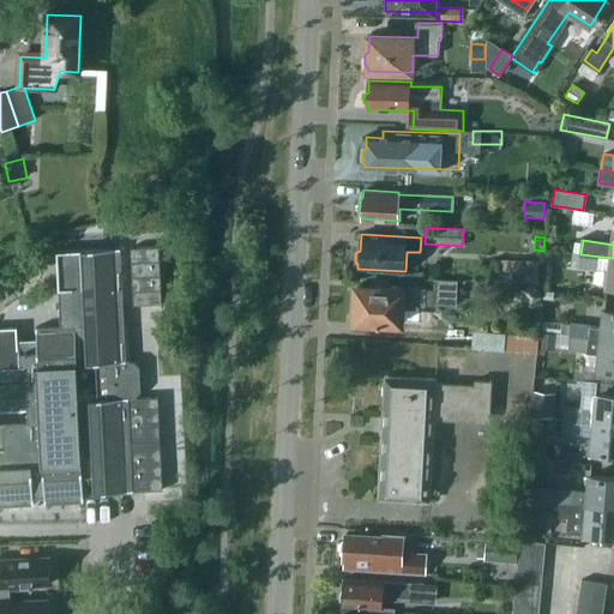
[(161,247),(132,248),(134,306),(163,305),(161,247)]
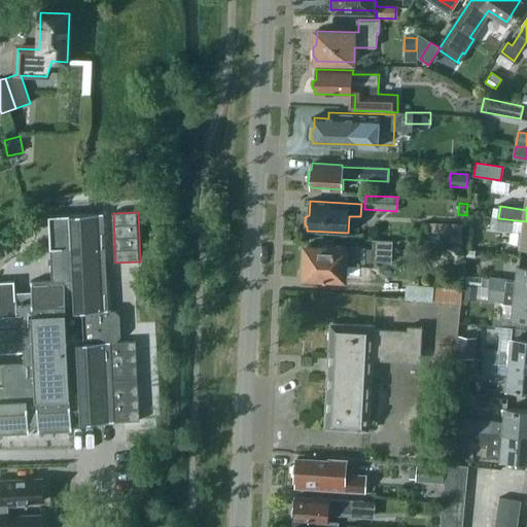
[(14,280),(0,280),(0,352),(23,352),(23,361),(1,362),(0,362),(0,385),(3,386),(4,400),(0,400),(0,433),(28,432),(28,427),(37,426),(37,431),(71,430),(70,409),(79,409),(80,423),(112,422),(126,421),(139,420),(135,341),(129,341),(115,342),(115,341),(119,337),(119,334),(118,315),(114,311),(108,311),(103,213),(48,216),(53,280),(30,281),(31,291),(14,292),(14,280)]
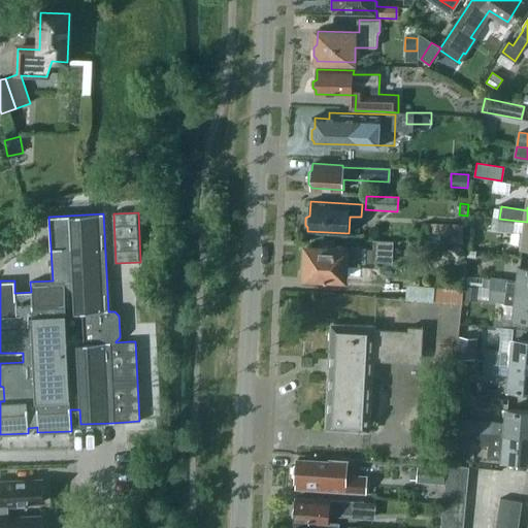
[(498,229),(499,219),(491,218),(490,228),(498,229)]
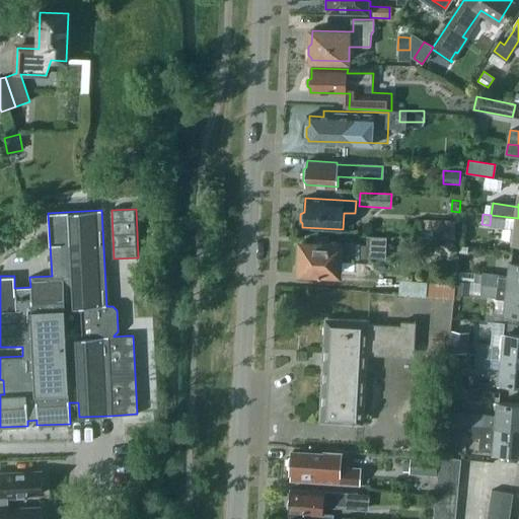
[(518,243),(518,218),(491,215),(490,225),(506,228),(506,227),(515,229),(513,242),(518,243)]
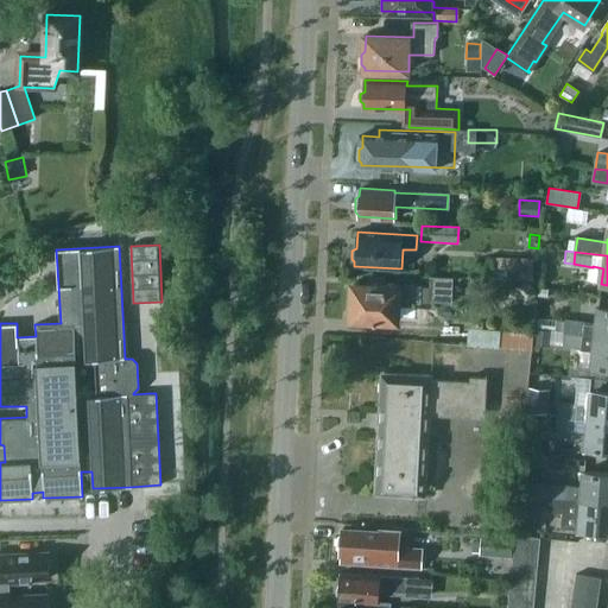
[(532,282),(532,259),(492,258),(492,280),(532,282)]
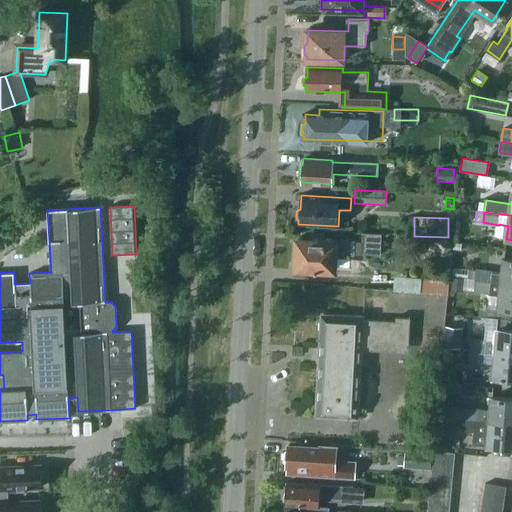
[(360,254),(379,255),(380,234),(362,233),(360,254)]
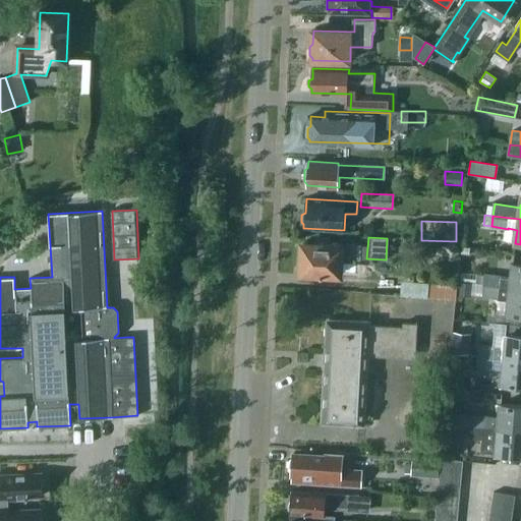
[(359,258),(360,243),(314,240),(314,244),(299,243),(297,272),(338,274),(339,257),(359,258)]
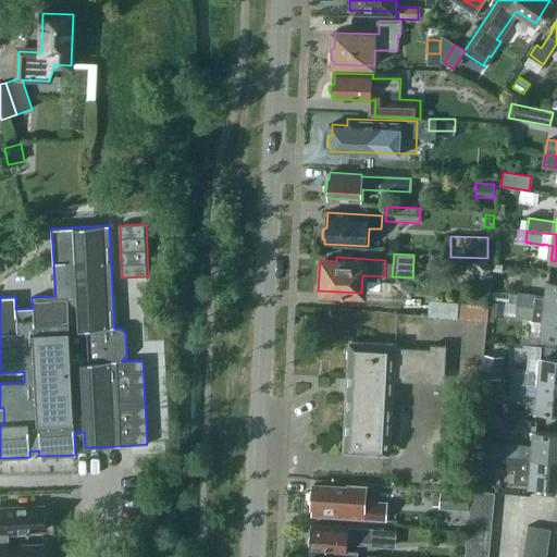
[(481,275),(492,270),(485,259),(475,264),(481,275)]
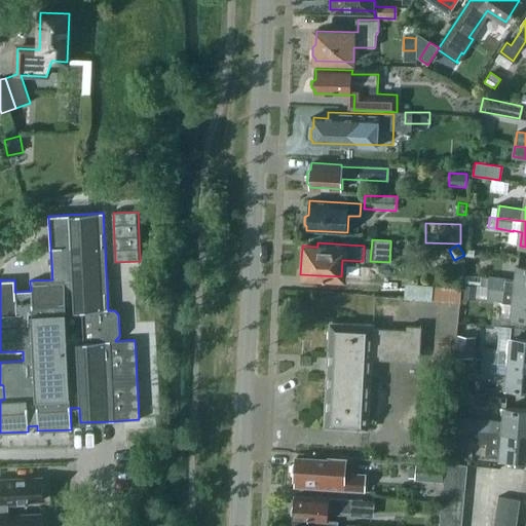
[(490,277),(489,290),(525,293),(525,266),(519,266),(517,280),(490,277)]
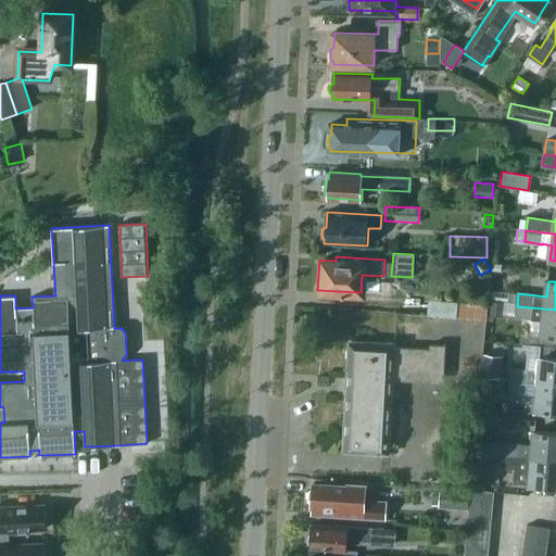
[(507,304),(508,293),(492,291),(491,302),(503,303),(507,304)]
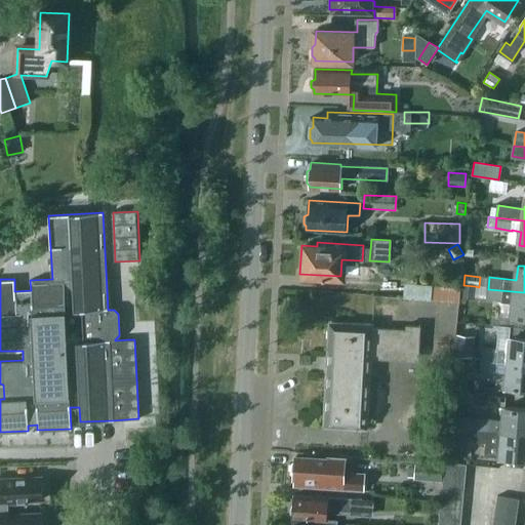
[(474,300),(475,286),(463,285),(461,285),(459,298),(474,300)]
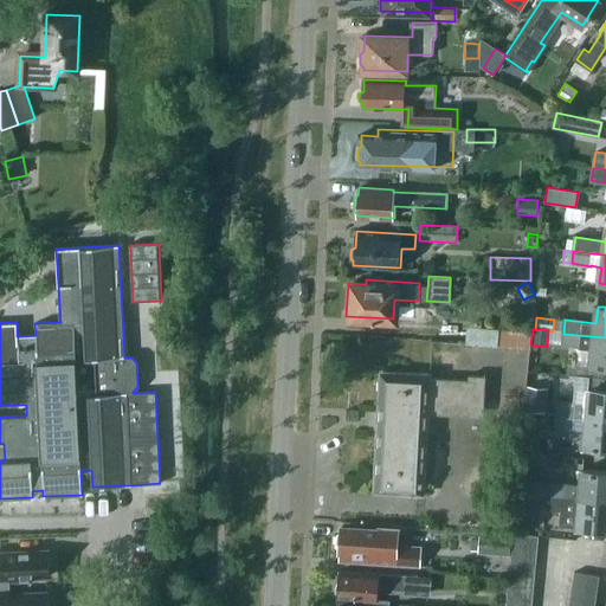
[(605,366),(605,337),(563,334),(561,346),(592,349),(591,365),(605,366)]
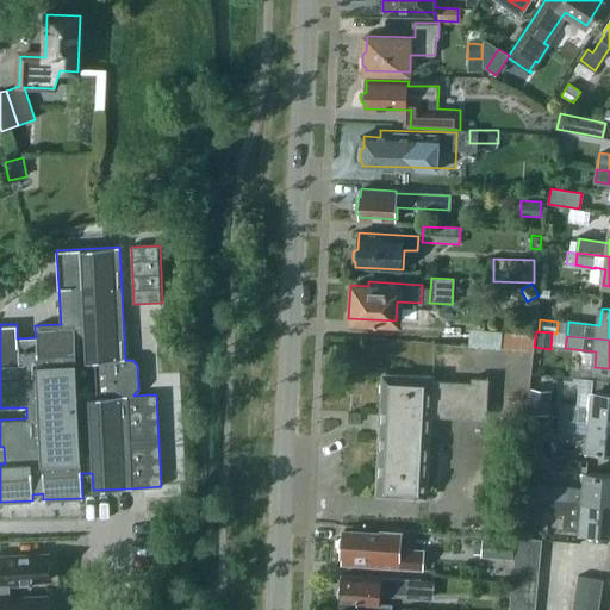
[(486,417),(489,379),(474,379),(474,384),(434,380),(435,377),(383,373),(374,496),(427,499),(433,414),(486,417)]
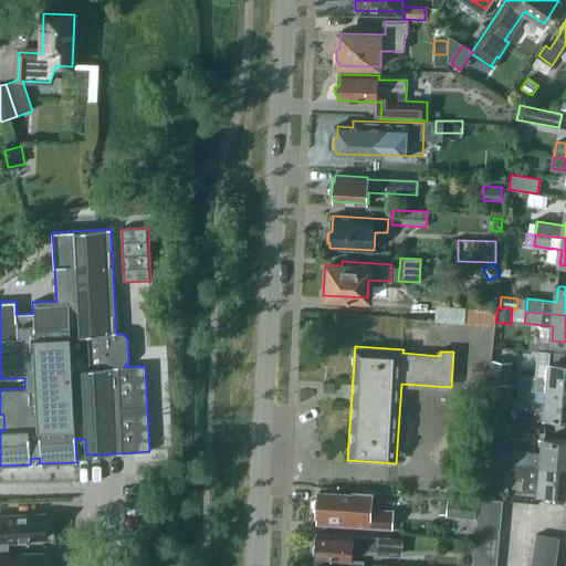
[(492,362),(490,385),(507,386),(510,363),(492,362)]
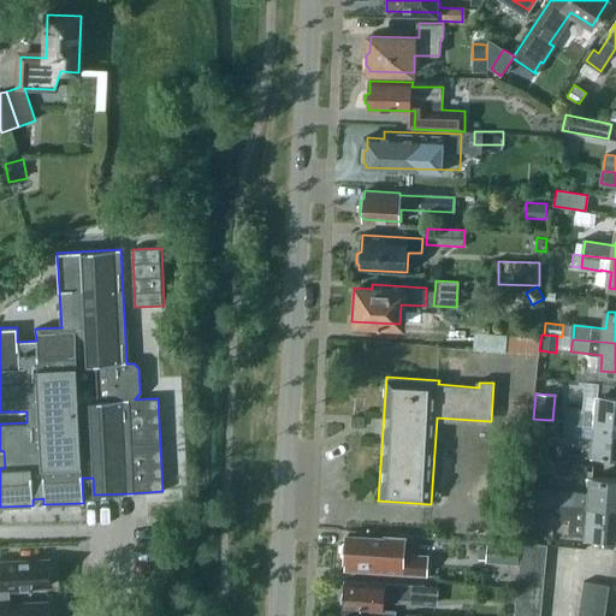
[(564,412),(563,424),(615,428),(615,397),(598,396),(596,414),(564,412)]
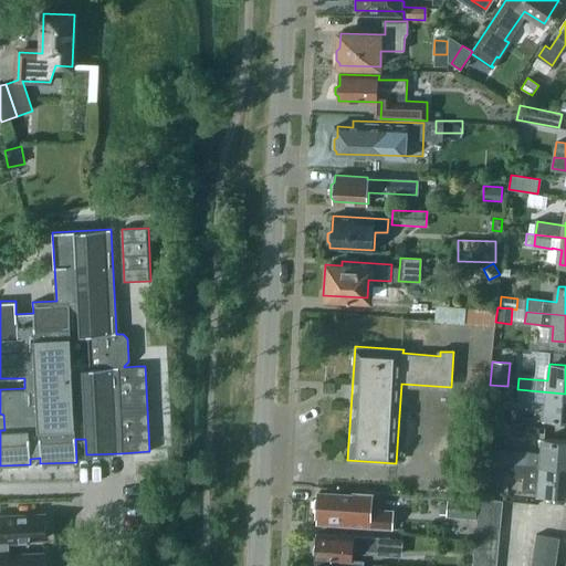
[(565,419),(565,394),(517,389),(516,400),(546,404),(545,418),(565,419)]
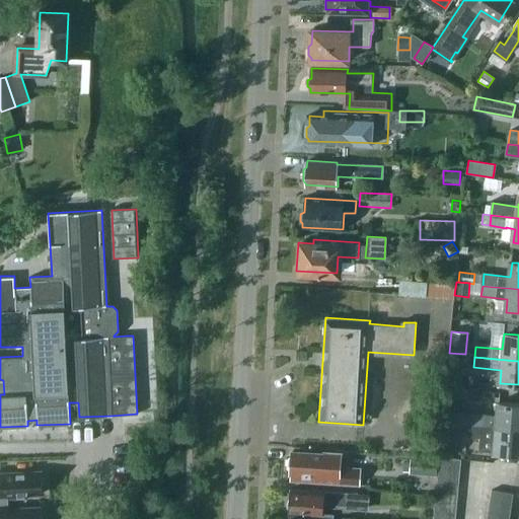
[(466,390),(467,377),(447,376),(446,389),(466,390)]
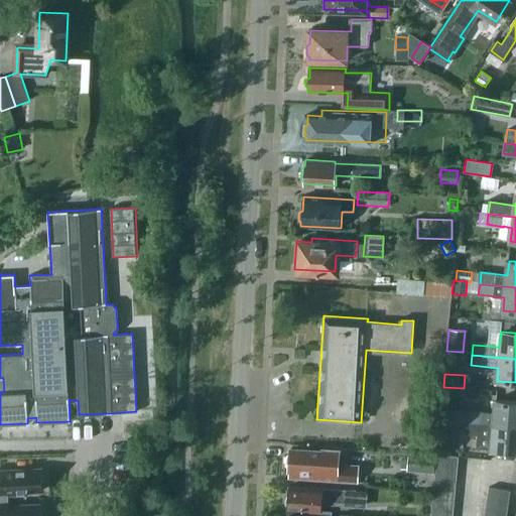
[(467,422),(467,423),(515,426),(515,402),(496,401),(494,424),(483,423),(484,412),(468,411),(467,412),(453,411),(453,421),(467,422)]
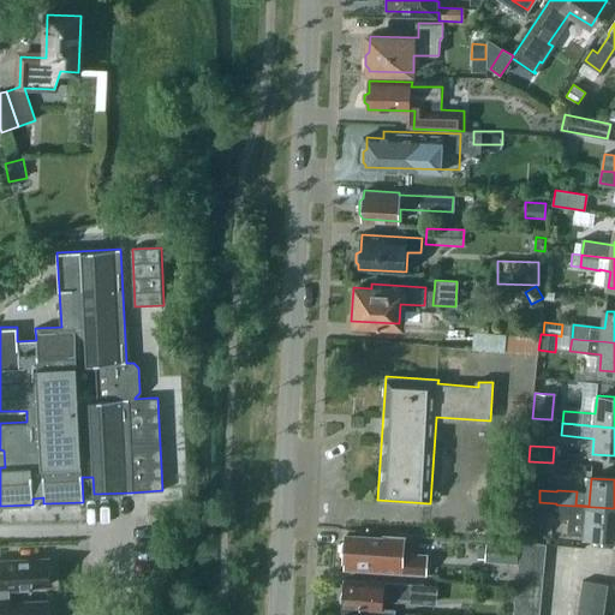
[(585,536),(614,538),(614,508),(556,505),(554,519),(569,520),(568,535),(585,536)]
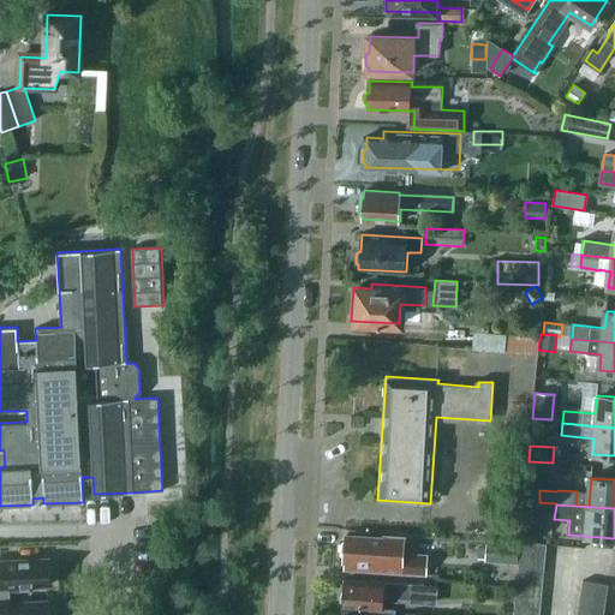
[(532,521),(521,521),(520,538),(536,539),(537,523),(532,521)]
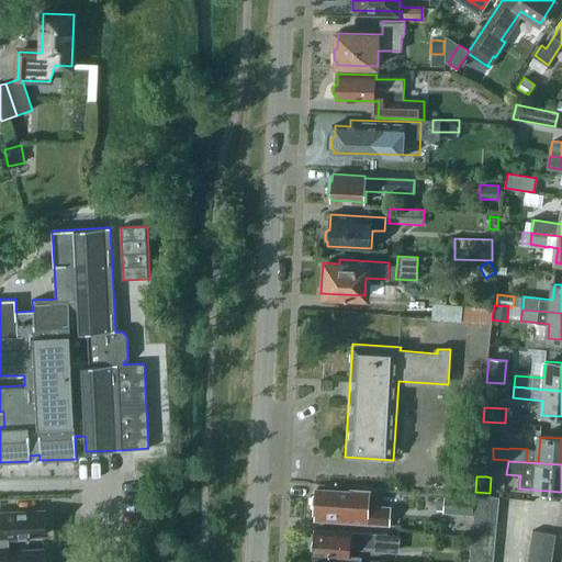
[(314,520),(367,523),(389,524),(390,506),(368,505),(368,493),(316,490),(316,497),(311,498),(311,508),(315,513),(314,520)]
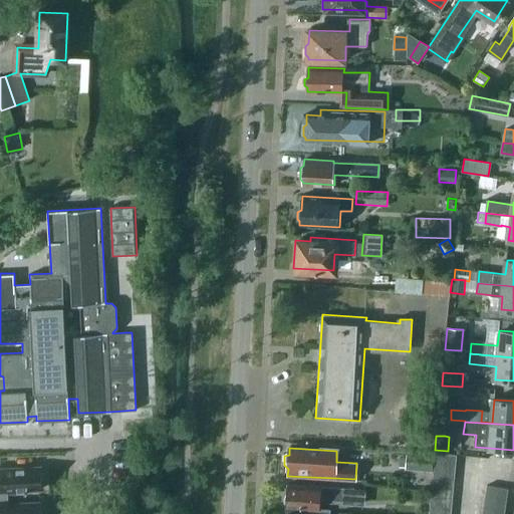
[(405,470),(431,472),(433,456),(406,454),(406,453),(400,453),(399,467),(405,468),(405,470)]
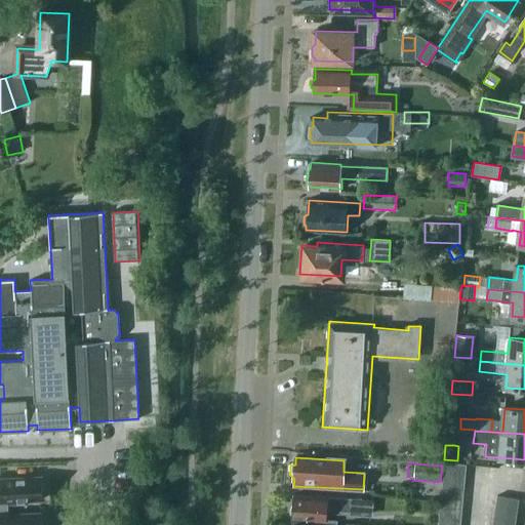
[(444,462),(443,474),(465,476),(466,465),(444,462)]
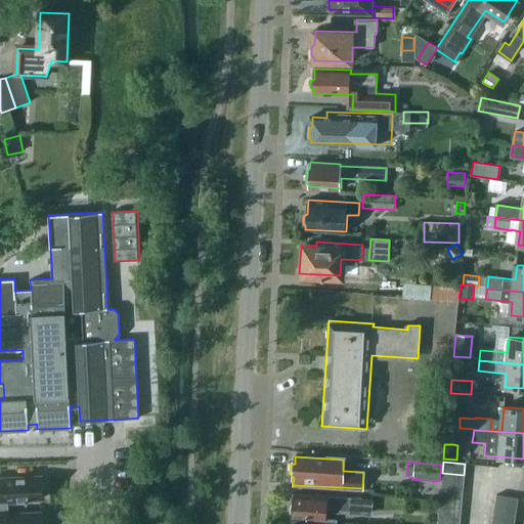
[(442,473),(441,483),(462,485),(464,475),(442,473)]
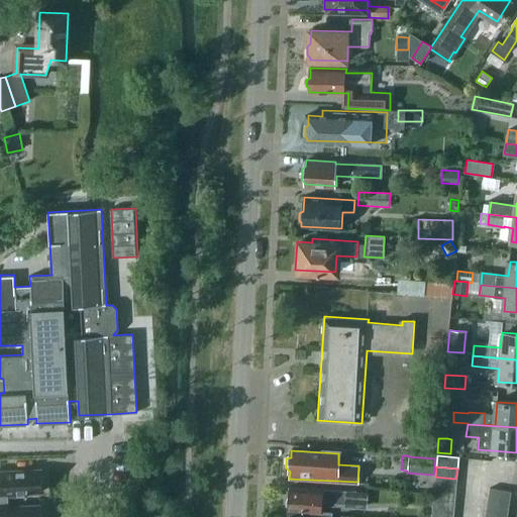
[(27,493),(27,491),(41,490),(41,488),(43,488),(42,473),(40,473),(40,471),(0,472),(0,504),(8,504),(8,494),(27,493)]
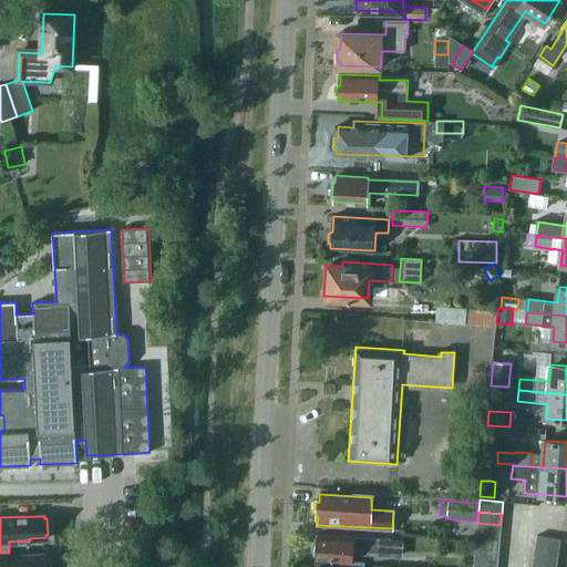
[(477,523),(476,535),(498,537),(500,525),(477,523)]
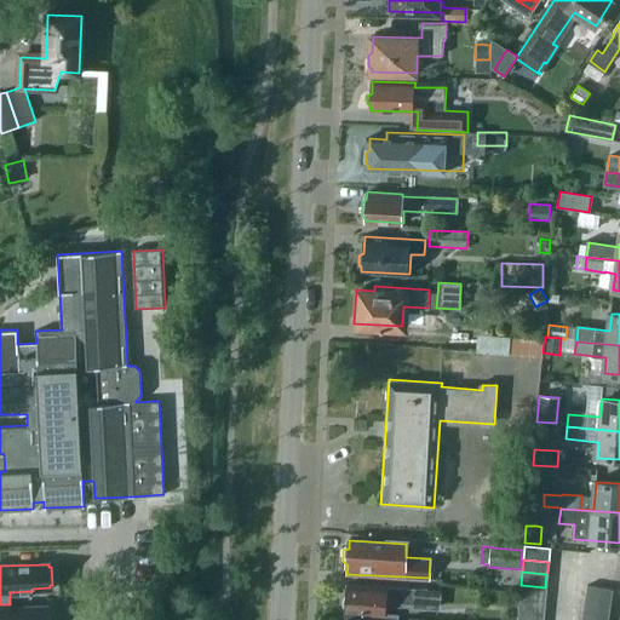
[(441,591),(423,590),(346,583),(345,593),(342,595),(342,604),(344,607),(344,610),(385,614),(386,602),(413,603),(413,608),(438,610),(441,591)]
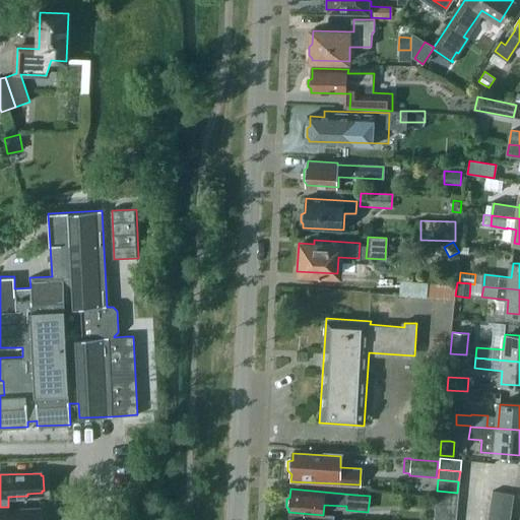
[(437,491),(436,502),(456,504),(457,493),(437,491)]
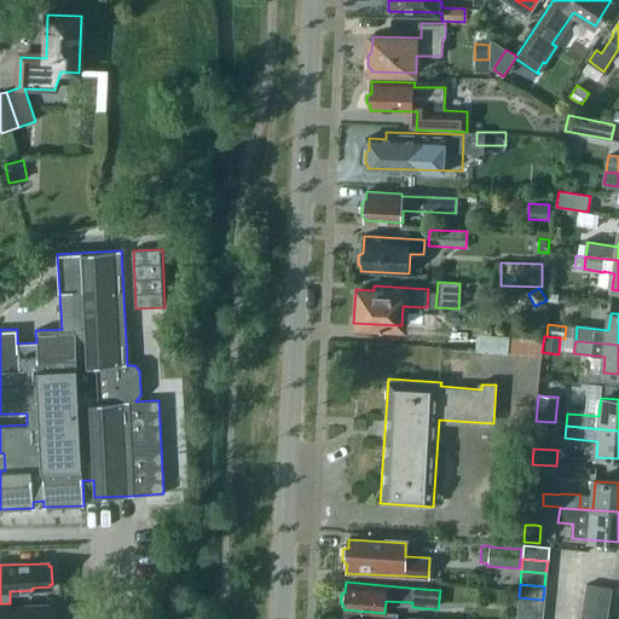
[(585,585),(584,597),(609,602),(611,589),(585,585)]
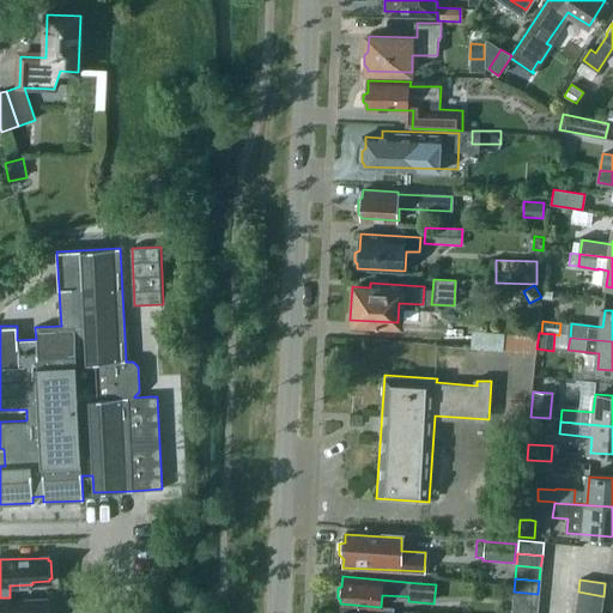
[(514,592),(513,605),(536,607),(538,594),(514,592)]
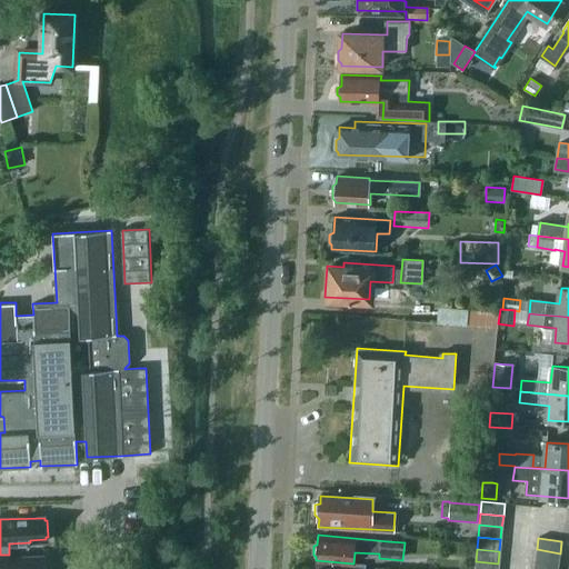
[(537,549),(535,560),(558,565),(560,553),(537,549)]
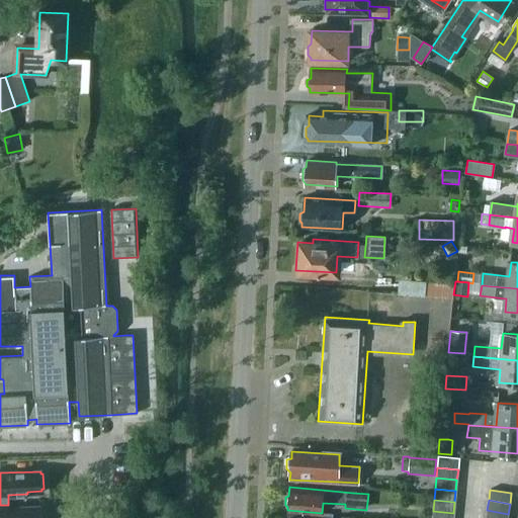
[(41,517),(39,514),(39,507),(0,508),(0,517),(41,517)]
